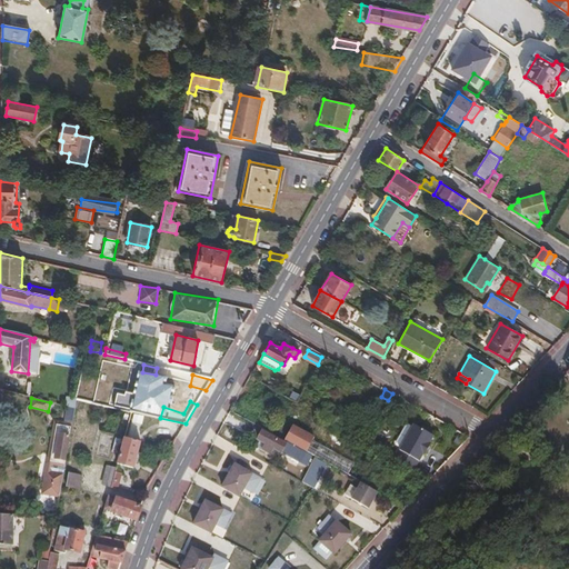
[(75,409),(68,407),(66,420),(72,421),(75,409)]
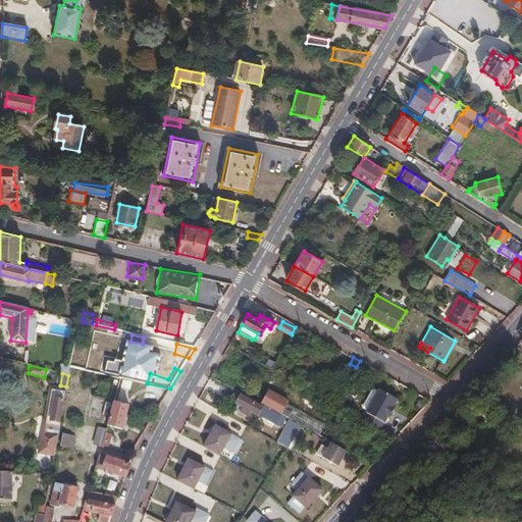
[(116,392),(119,381),(112,380),(110,390),(116,392)]
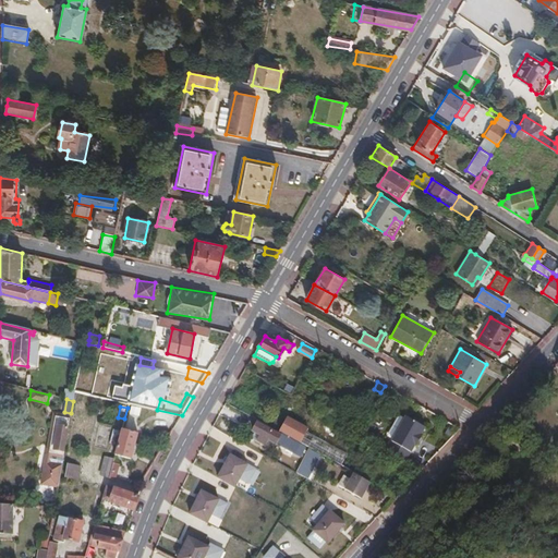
[(58,487),(70,416),(53,413),(41,484),(58,487)]
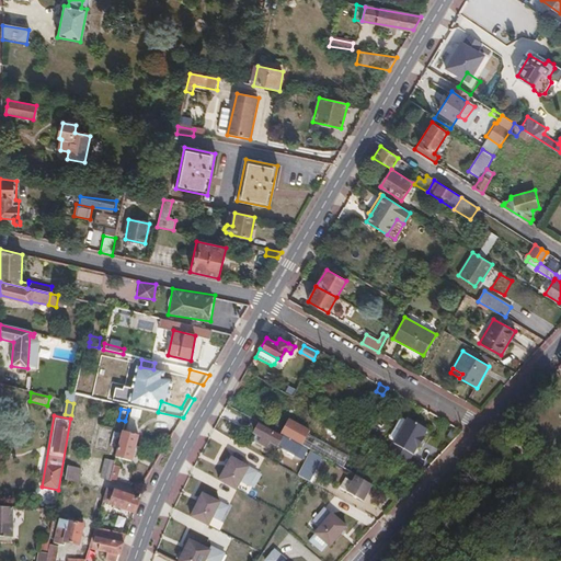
[(287,419),(279,434),(284,436),(300,445),(301,445),(310,431),(287,419)]
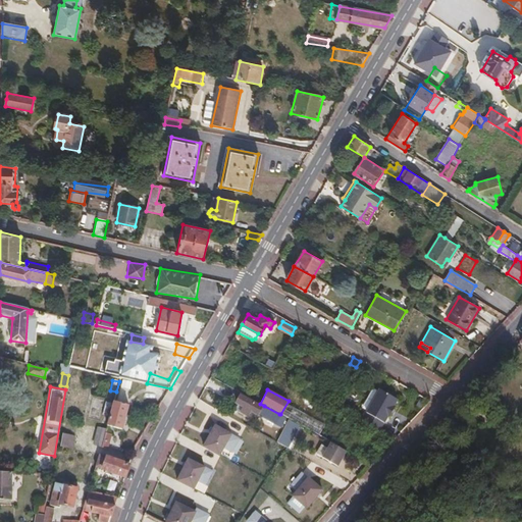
[(379,390),(362,421),(379,430),(387,417),(388,418),(389,417),(394,409),(394,408),(393,407),(397,400),(379,390)]
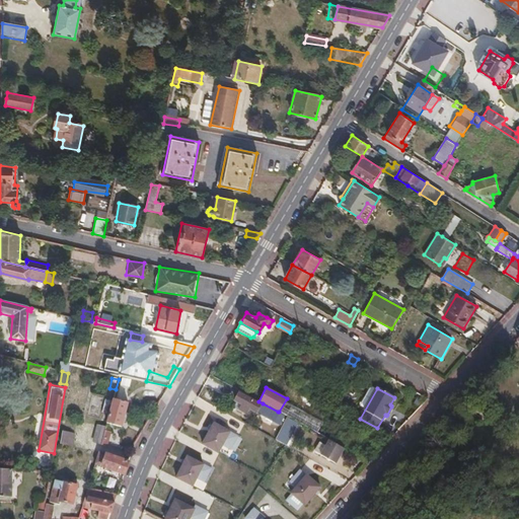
[(256,413),(262,404),(238,392),(234,400),(241,405),(238,411),(245,415),(248,410),(256,413)]
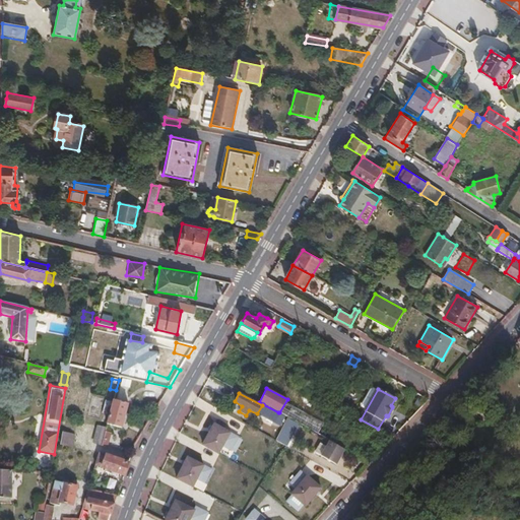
[(288,417),(299,424),(330,441),(335,431),(291,406),(293,403),(287,399),(279,412),(288,417)]
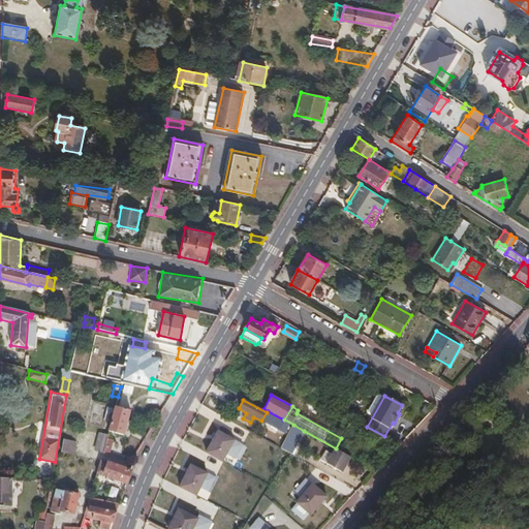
[(109,432),(115,433),(124,435),(130,411),(116,407),(109,432)]
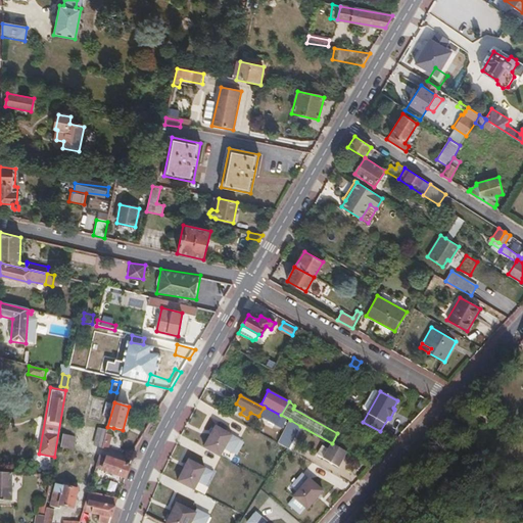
[(280,415),(265,407),(264,408),(258,416),(274,424),(280,415)]
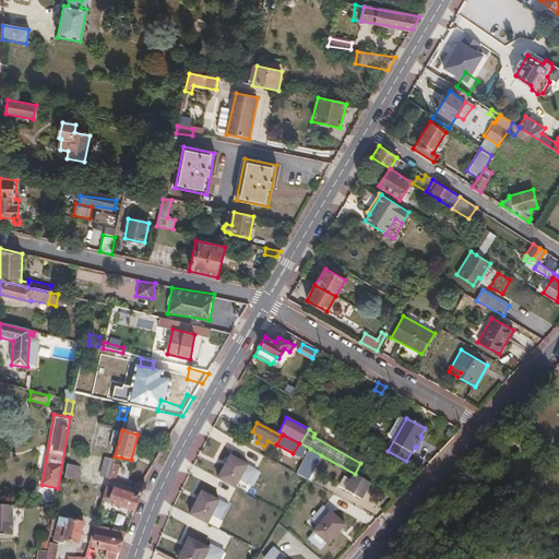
[(297,474),(308,480),(321,455),(310,449),(297,474)]
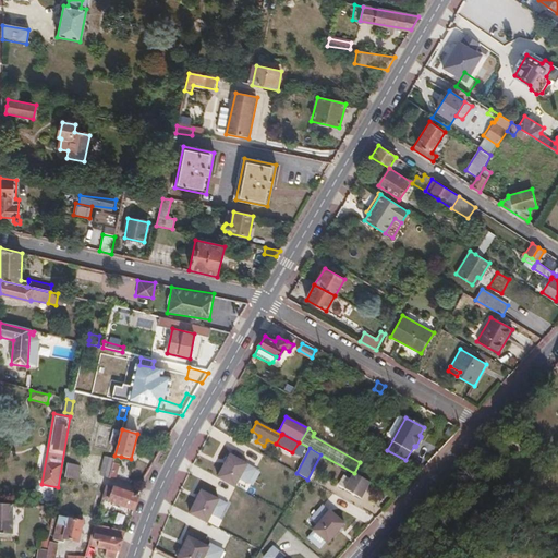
[(235,488),(250,463),(230,452),(217,477),(235,488)]
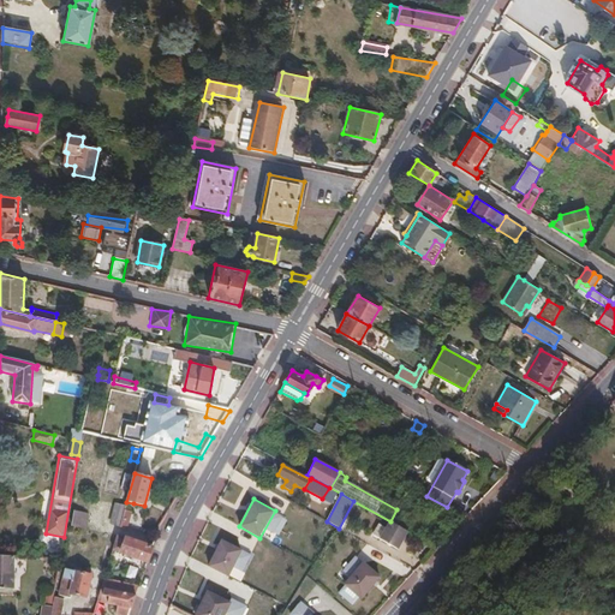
[(120,526),(126,529),(133,503),(126,502),(120,526)]
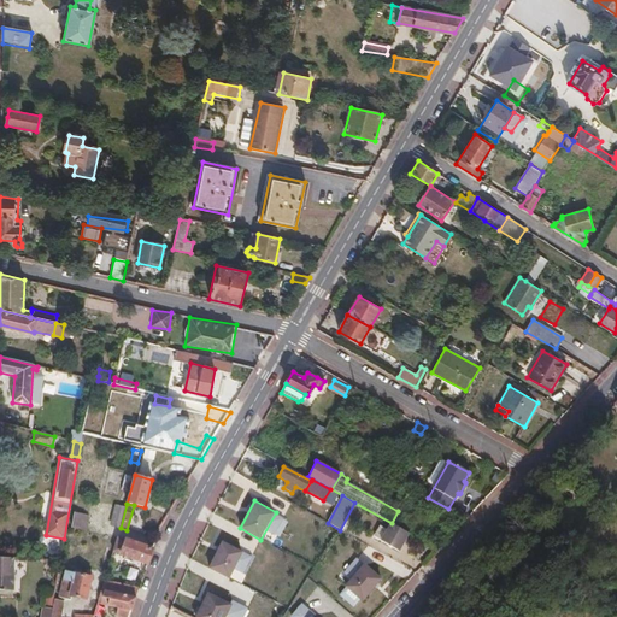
[(86,530),(88,516),(74,513),(71,528),(86,530)]
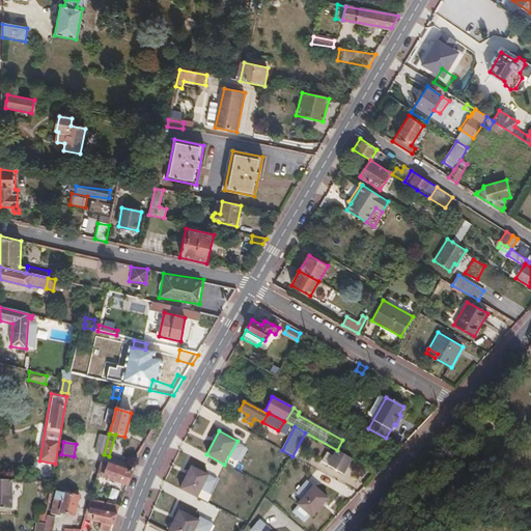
[(343,474),(352,458),(337,450),(328,466),(343,474)]
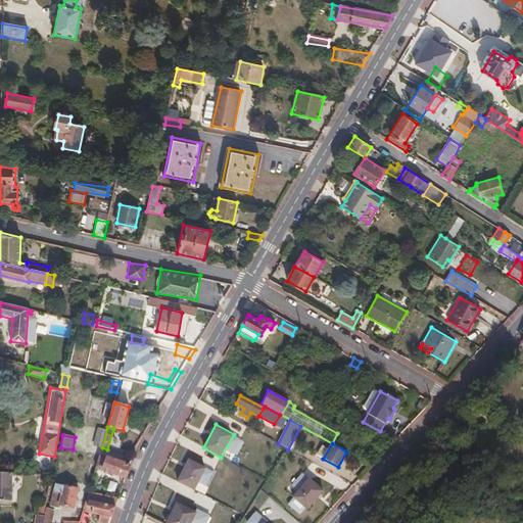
[(95,469),(125,479),(130,465),(100,455),(95,469)]
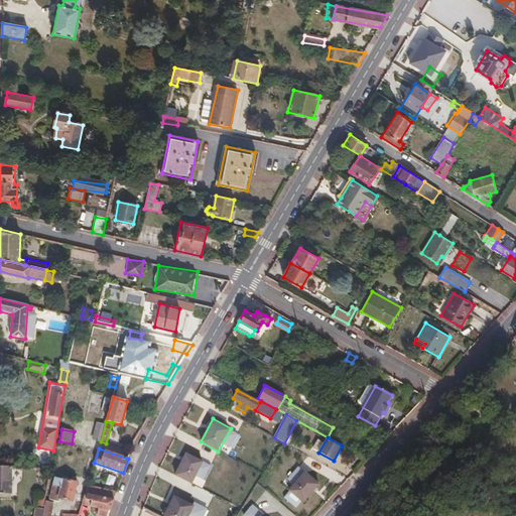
[(175,477),(195,483),(203,459),(183,453),(175,477)]
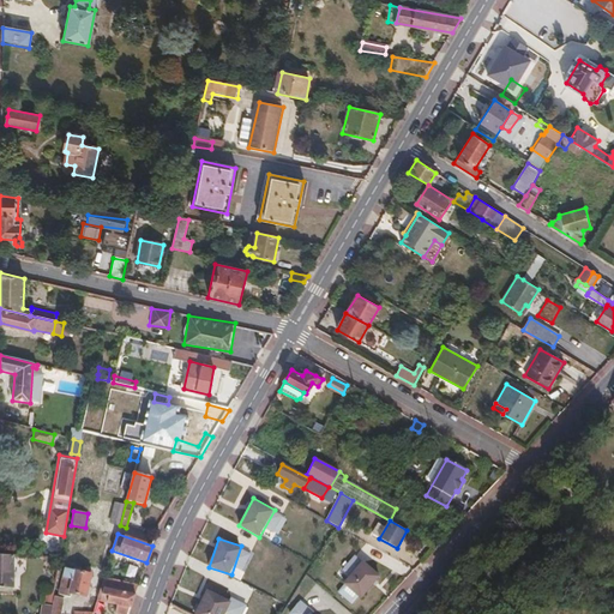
[(336,576),(360,599),(380,577),(355,554),(336,576)]
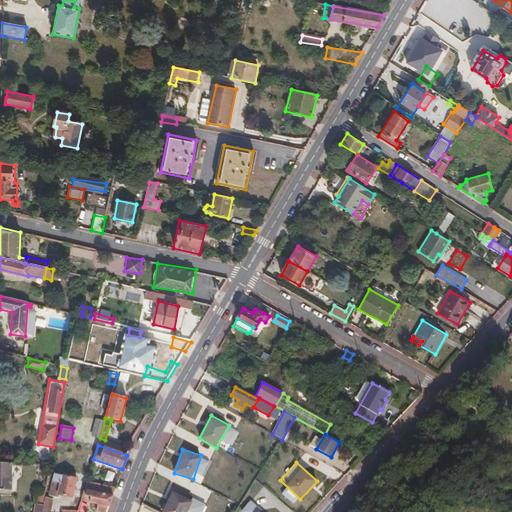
[(12,463),(0,463),(0,490),(11,491),(12,463)]
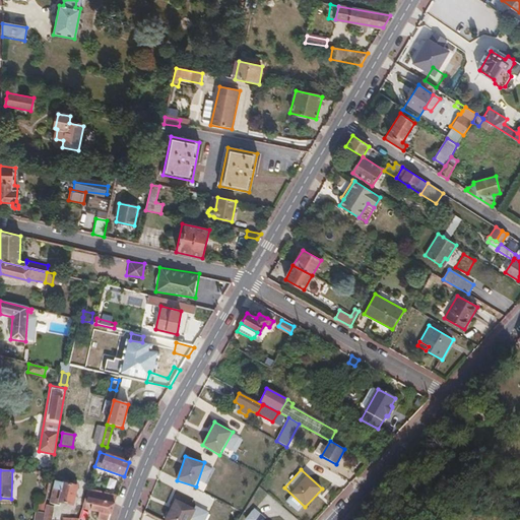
[(53,490),(61,491),(62,483),(61,483),(55,482),(53,490)]
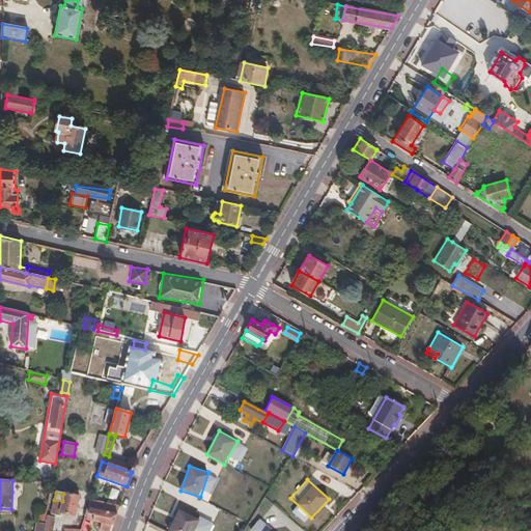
[(76,514),(80,496),(79,496),(64,493),(63,494),(62,501),(59,514),(75,518),(76,514)]
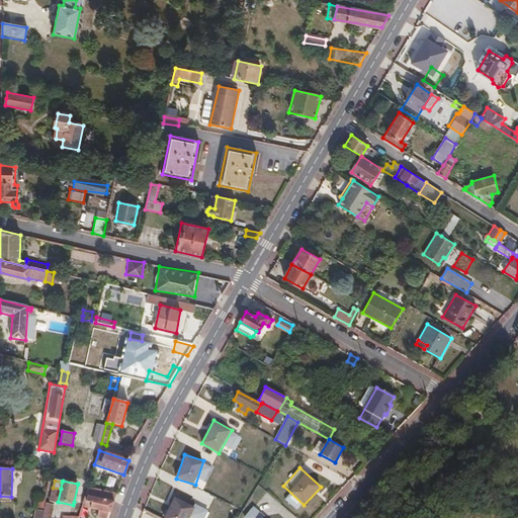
[(82,485),(78,484),(74,502),(79,503),(82,485)]
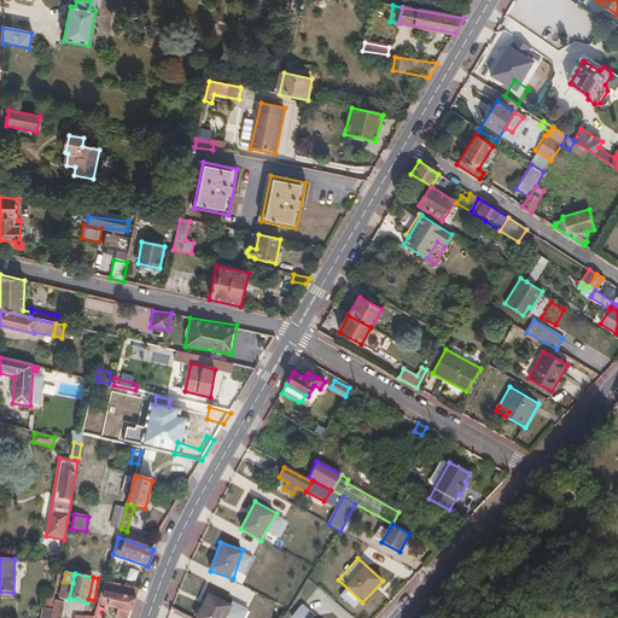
[(101,590),(120,595),(122,586),(104,582),(101,590)]
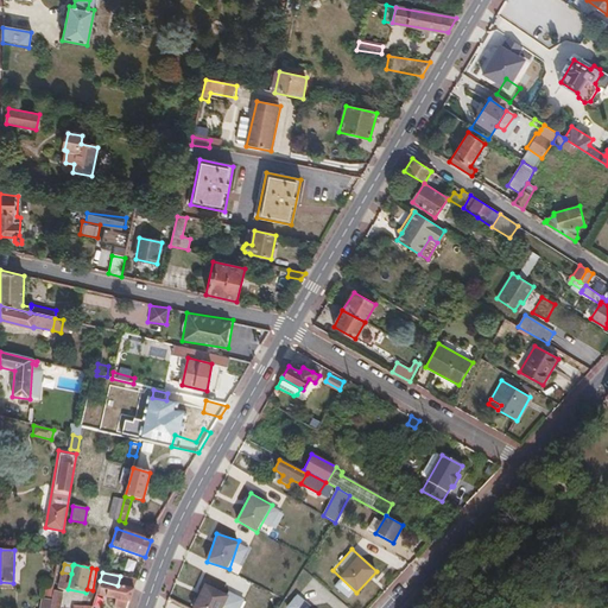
[(114,606),(127,607),(134,589),(118,586),(100,581),(96,596),(115,600),(114,606)]
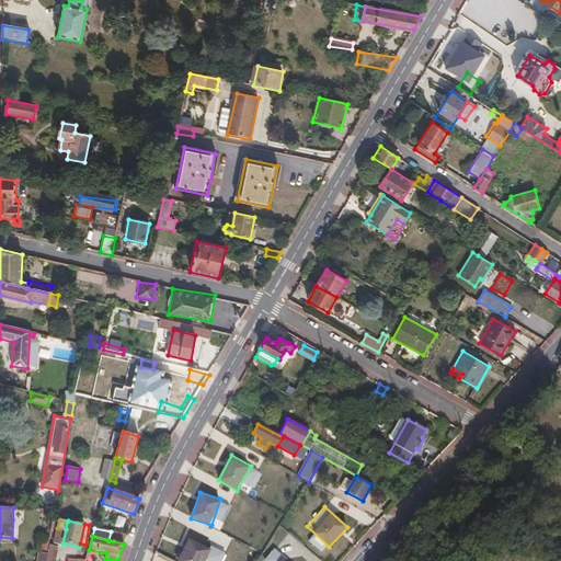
[(206,560),(213,548),(187,538),(178,560),(206,560)]
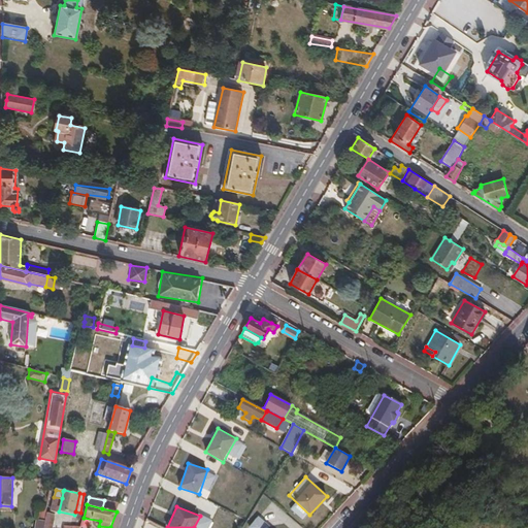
[(52,527),(55,514),(45,513),(44,521),(42,527),(52,527)]
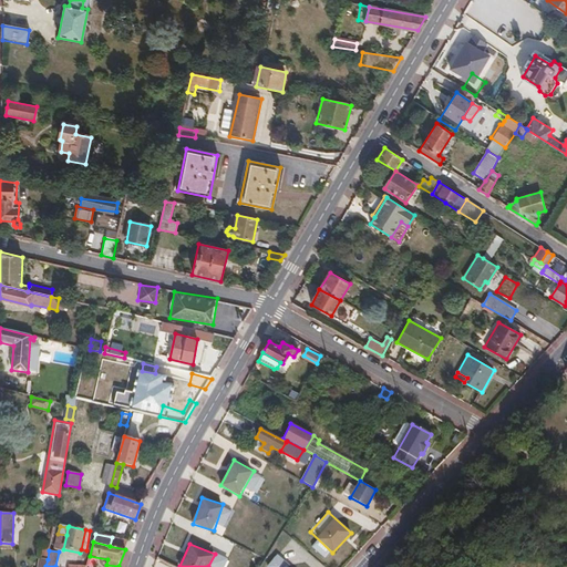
[(289,566),(278,556),(268,566),(267,566),(289,566)]
